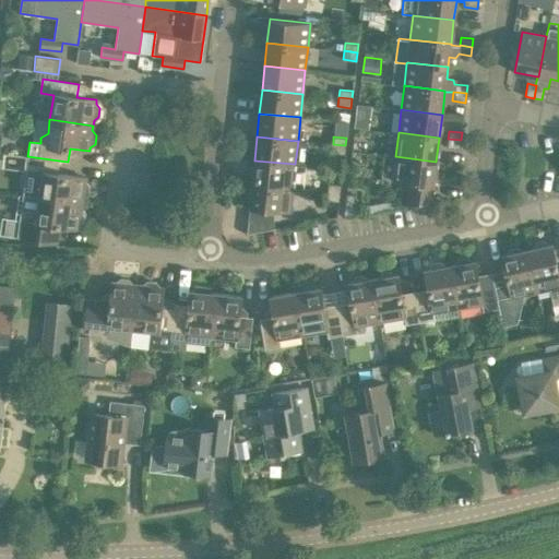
[(460,149),(461,140),(448,139),(447,147),(460,149)]
